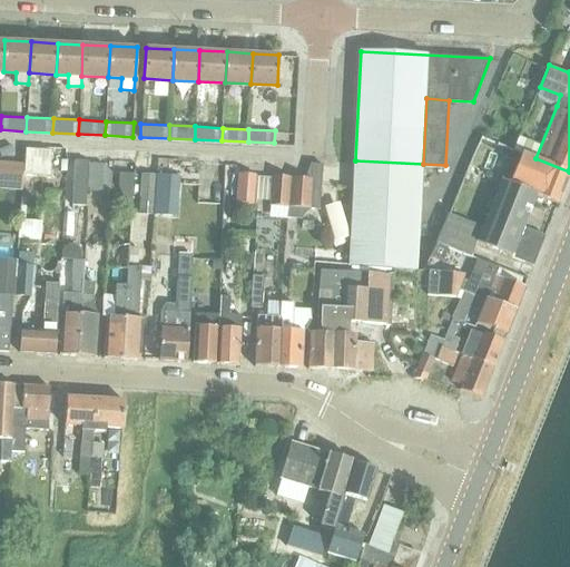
[(56,169),(58,144),(31,142),(30,167),(56,169)]
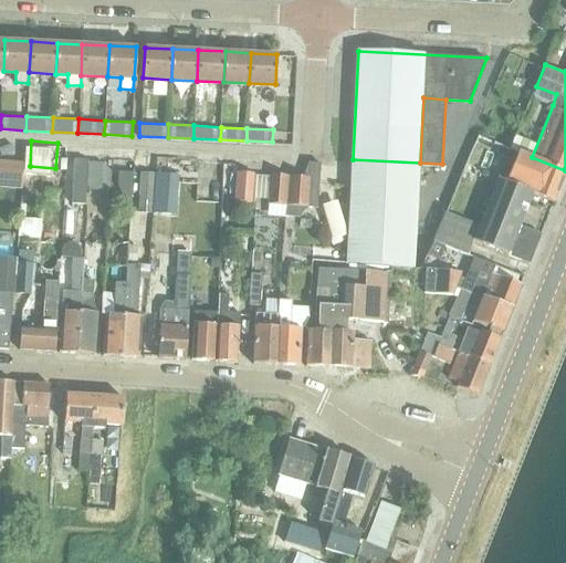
[(498,176),(486,202),(522,217),(532,190),(554,199),(565,170),(532,157),(517,152),(506,179),(498,176)]
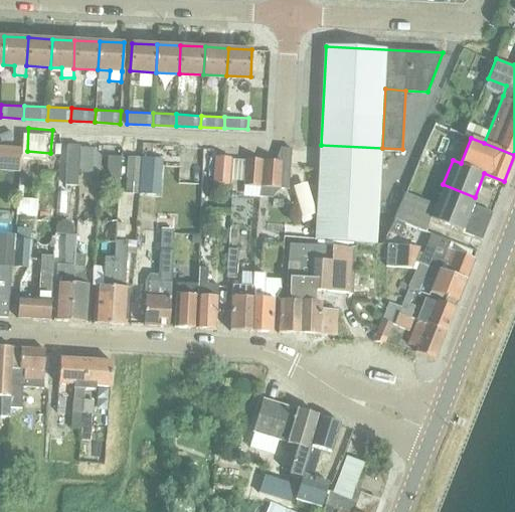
[(0,162),(21,163),(21,140),(0,140),(0,162)]
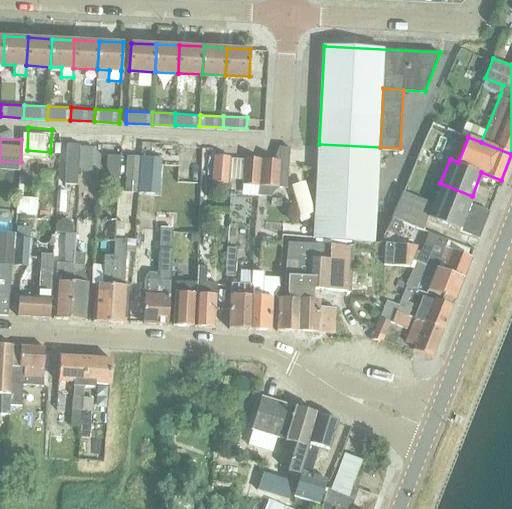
[(66,141),(64,185),(78,186),(79,170),(81,145),(80,145),(80,142),(66,141)]
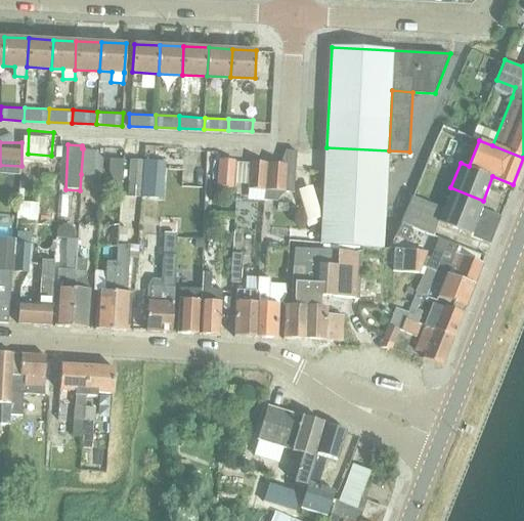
[(321,242),(384,246),(389,150),(326,147),(321,242)]
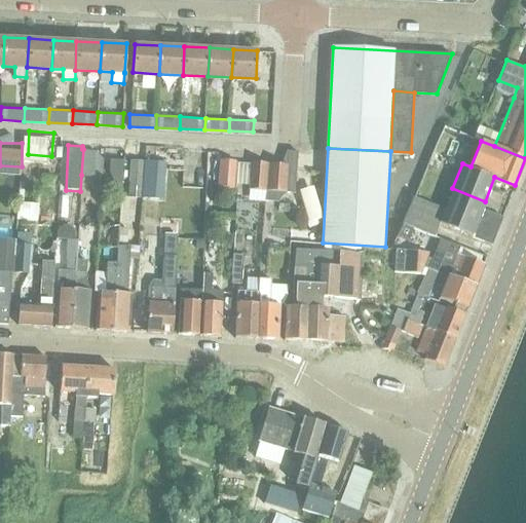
[(111,173),(126,174),(127,149),(112,149),(111,173)]
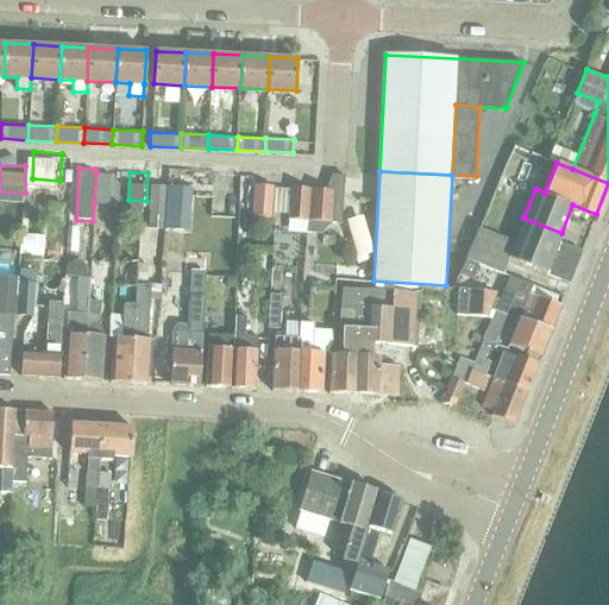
[(312,188),(309,219),(340,221),(343,172),(330,172),(322,188),(312,188)]
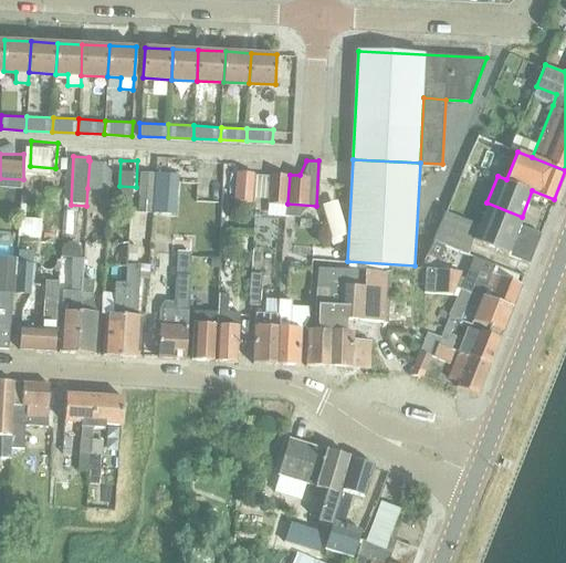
[(137,210),(153,211),(155,171),(140,170),(137,210)]
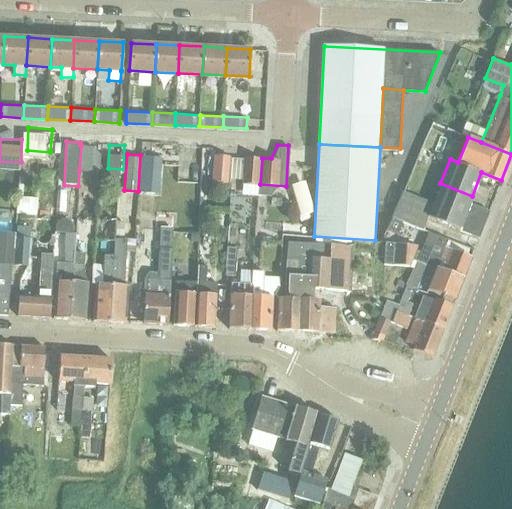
[(228,182),(230,156),(214,154),(212,180),(228,182)]
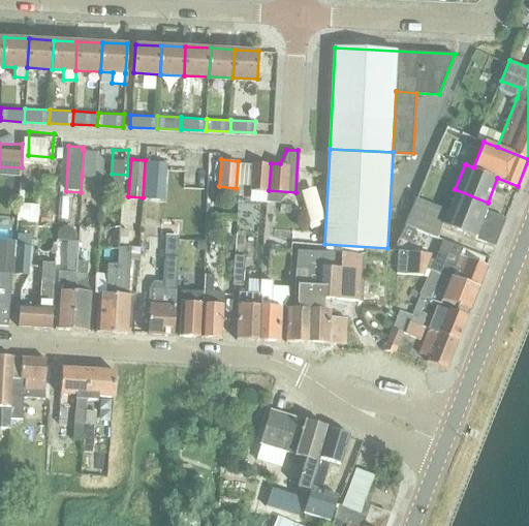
[(145,160),(143,197),(160,198),(163,162),(145,160)]
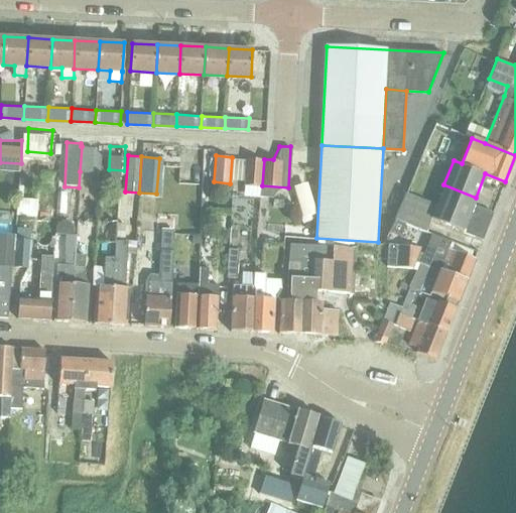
[(246,184),(262,185),(264,159),(248,158),(246,184)]
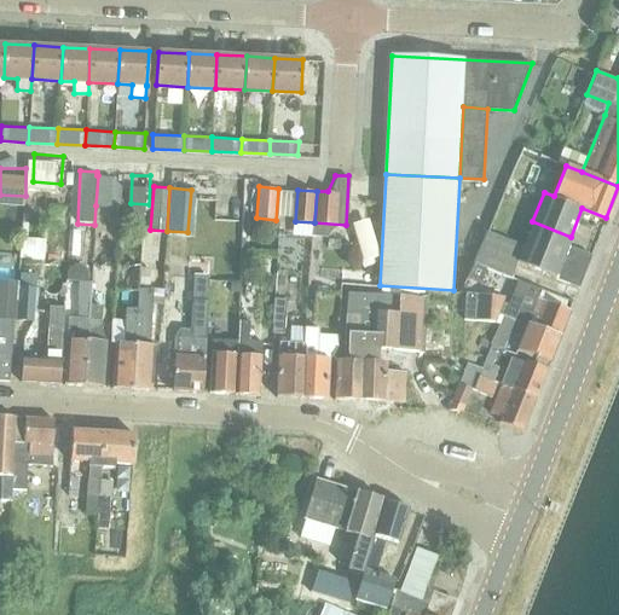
[(374,214),(360,215),(363,237),(376,235),(374,214)]
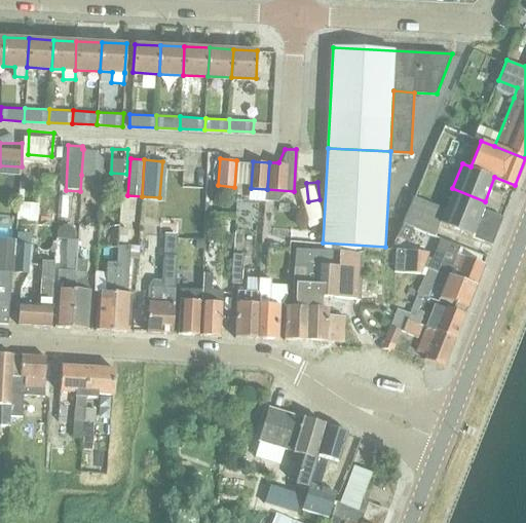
[(485,201),(452,188),(445,208),(413,194),(402,222),(435,235),(440,222),(491,243),(502,215),(483,207),(485,201)]
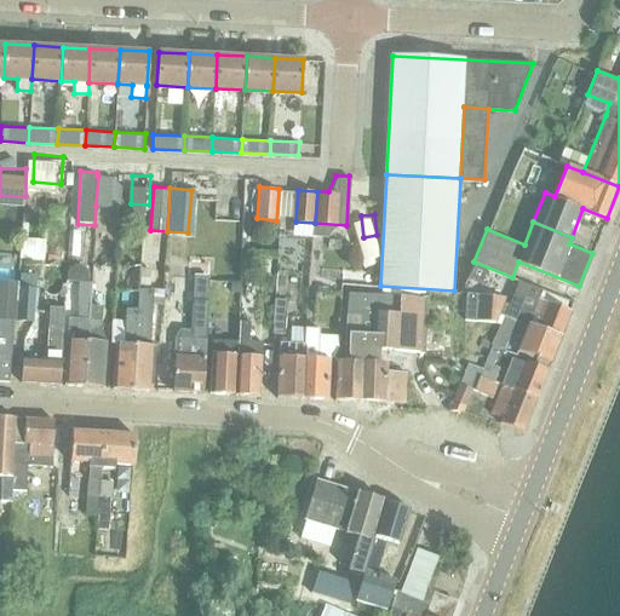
[(302,245),(302,230),(285,230),(286,246),(302,245)]
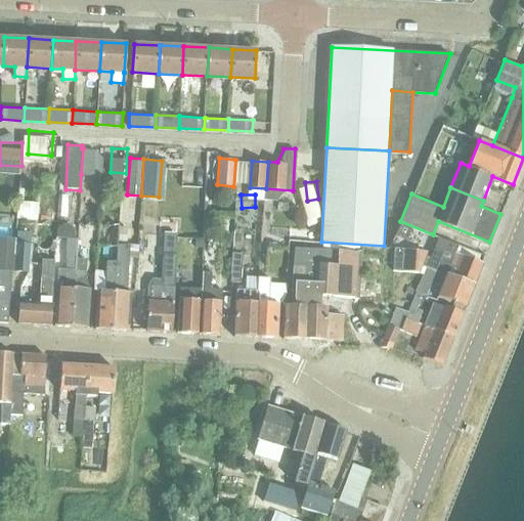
[(15,243),(13,268),(28,269),(31,223),(17,222),(16,243),(15,243)]
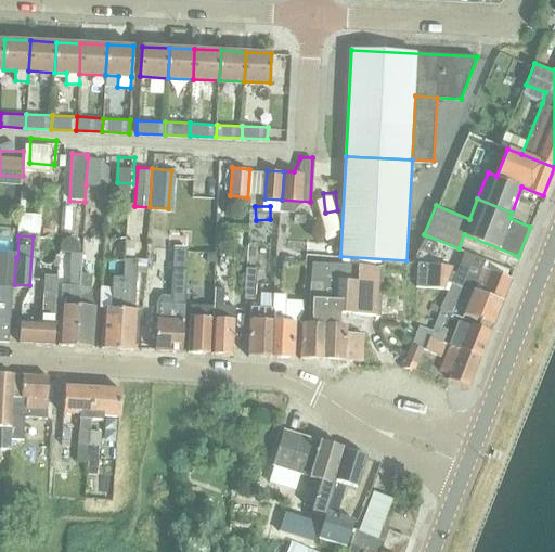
[(59,344),(76,345),(81,268),(82,253),(79,253),(79,245),(78,240),(74,236),(68,235),(63,239),(61,243),(60,252),(72,252),(69,272),(72,272),(71,284),(62,283),(59,344)]
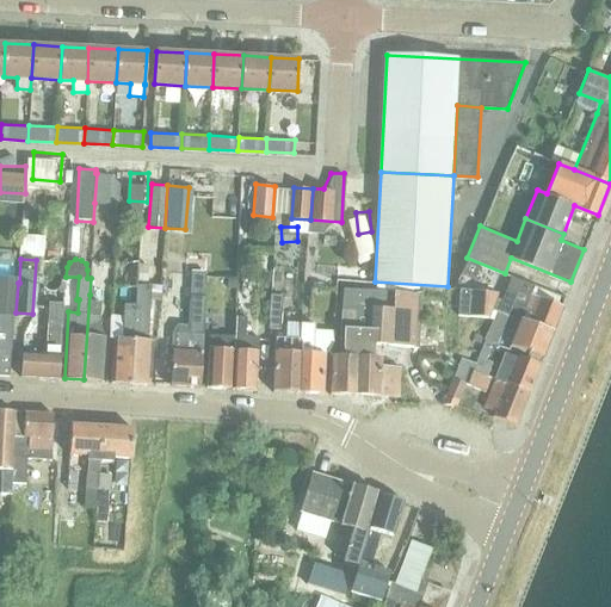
[(136,303),(130,383),(149,384),(149,383),(152,340),(148,340),(149,320),(152,285),(147,284),(148,262),(139,262),(137,286),(136,303)]
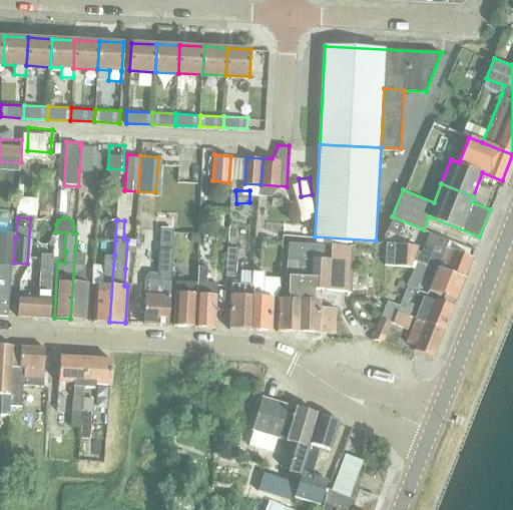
[(159,225),(158,248),(157,274),(149,274),(146,279),(145,295),(143,324),(168,326),(172,226),(159,225)]
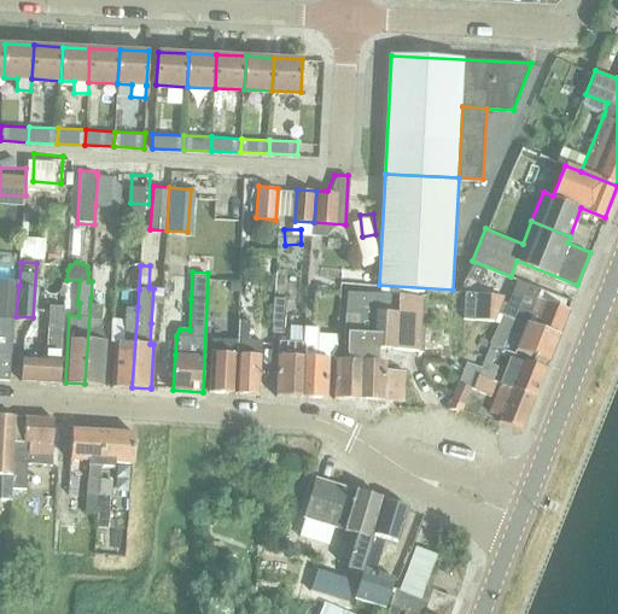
[(0,315),(16,316),(18,286),(0,285),(0,315)]
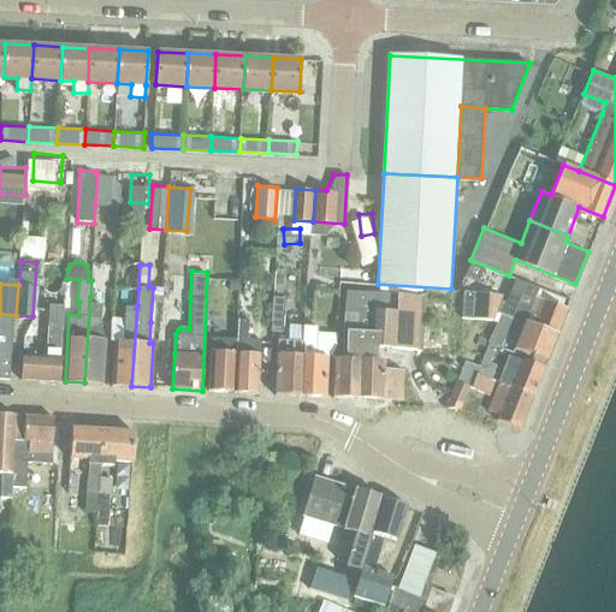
[(362,340),(359,397),(383,398),(383,397),(398,398),(400,368),(385,367),(385,361),(377,361),(378,348),(422,350),(426,296),(422,296),(422,287),(378,284),(378,292),(345,291),(344,312),(348,312),(362,313),(360,340),(362,340)]
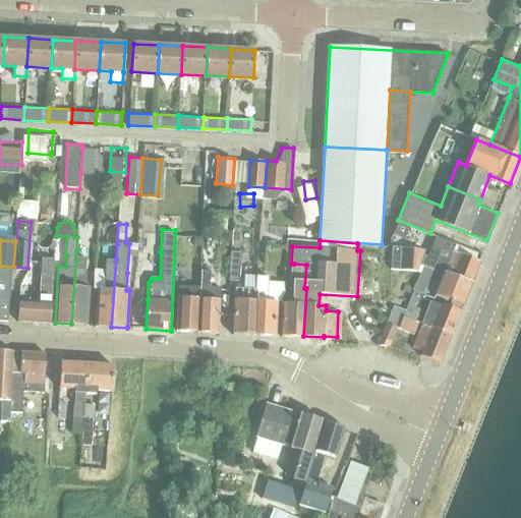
[(418,269),(420,270),(423,263),(426,253),(424,252),(425,247),(393,244),(392,267),(402,268),(418,269)]
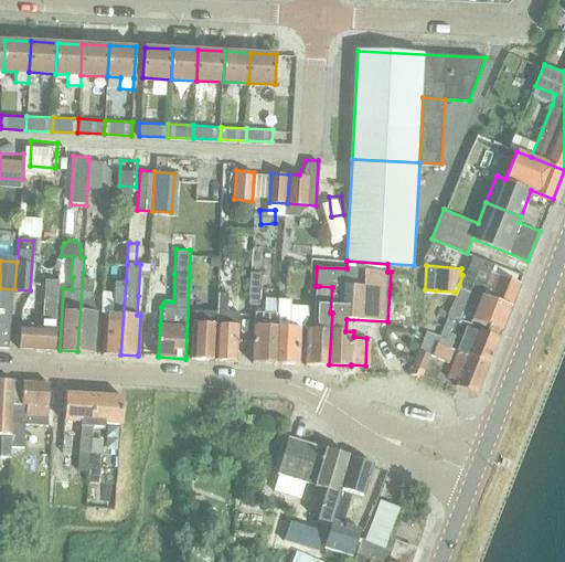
[(458,293),(449,314),(462,318),(462,317),(460,316),(466,301),(478,306),(472,319),(500,330),(519,282),(491,271),(487,283),(466,274),(466,276),(462,275),(459,285),(456,293),(458,293)]
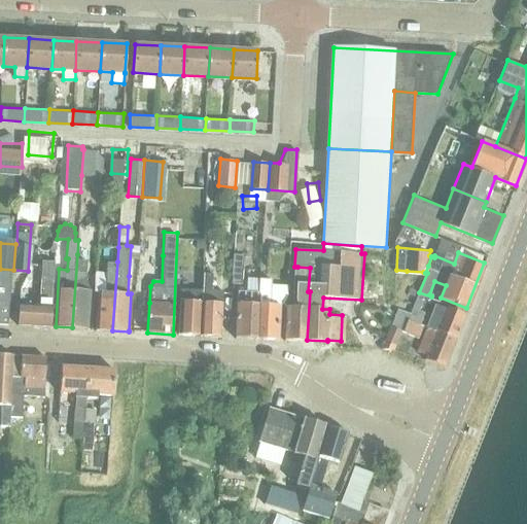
[(233,275),(232,282),(242,283),(244,253),(235,253),(233,275)]
